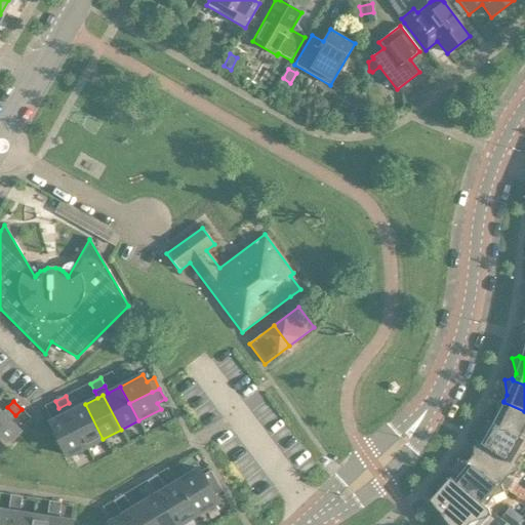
[(524,411),(503,402),(503,401),(502,401),(495,401),(496,416),(493,422),(493,423),(524,440),(524,411)]
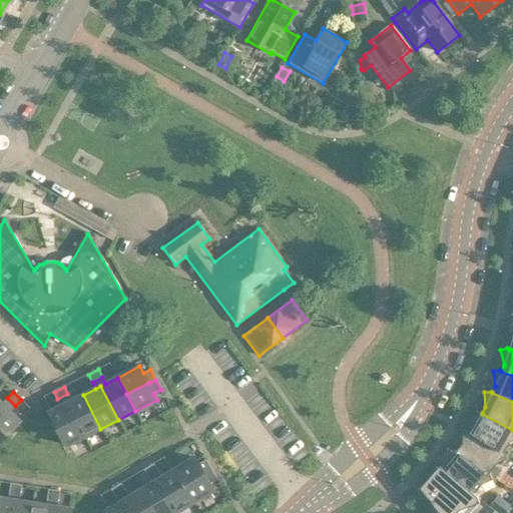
[(57,399),(61,406),(66,404),(83,438),(100,429),(83,395),(71,401),(67,394),(57,399)]
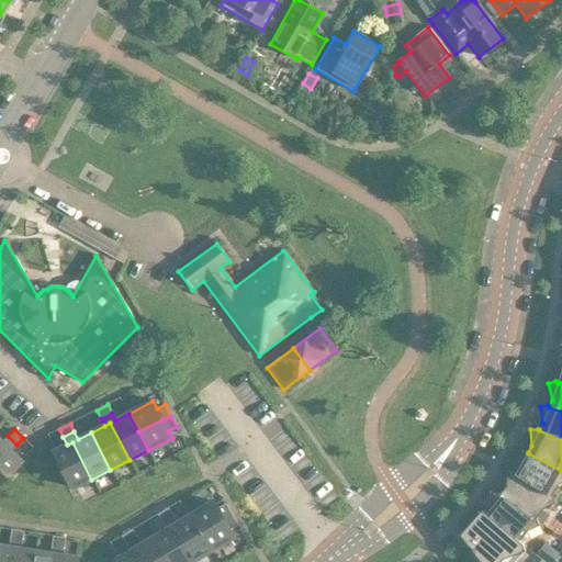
[(2,442),(7,447),(0,452),(0,484),(22,462),(11,451),(17,445),(8,436),(2,442)]
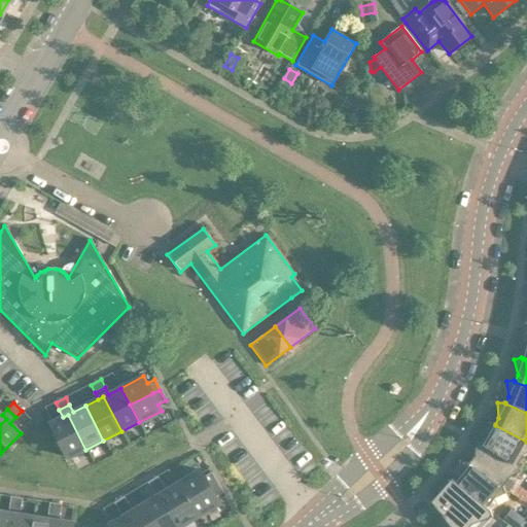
[(68,415),(63,417),(49,424),(67,459),(85,450),(68,415)]
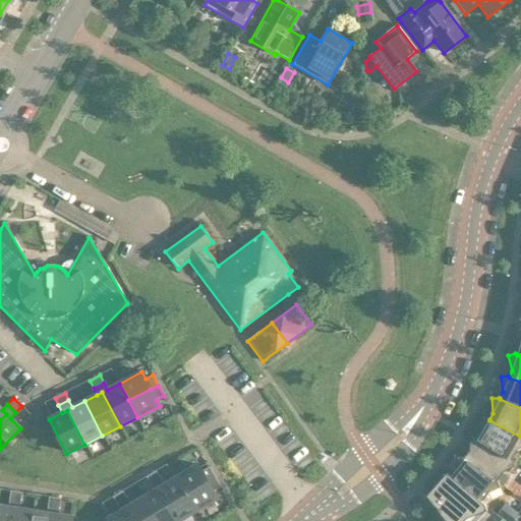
[(480,418),(481,433),(477,440),(510,460),(511,460),(516,451),(520,447),(520,437),(489,420),(489,419),(487,418),(480,418)]
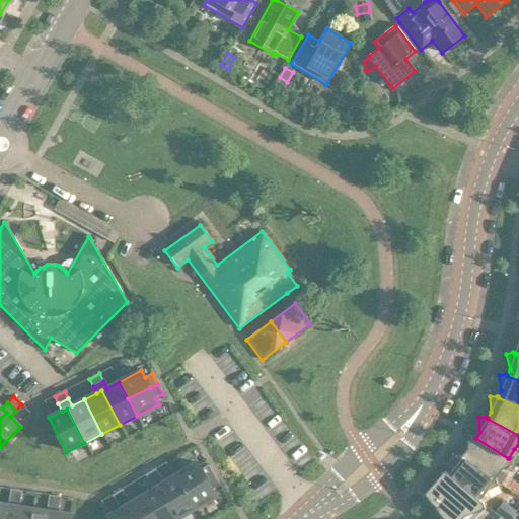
[(474,437),(467,436),(466,452),(463,457),(462,457),(494,480),(495,480),(500,485),(505,476),(499,472),(501,470),(512,464),(509,458),(508,458),(475,438),(474,437)]
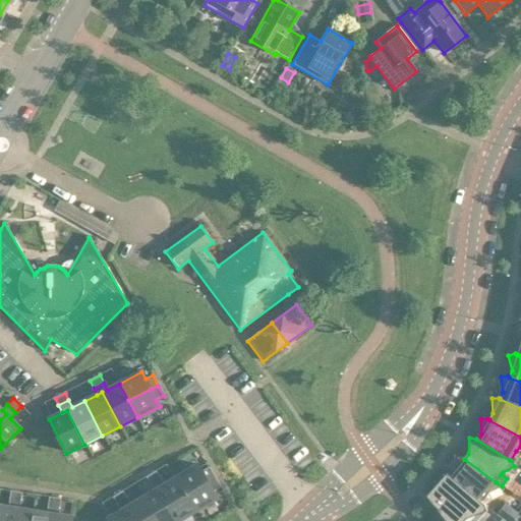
[(487,494),(500,487),(497,482),(496,482),(464,459),(465,459),(463,458),(456,457),(455,472),(450,477),(480,503),(487,494)]
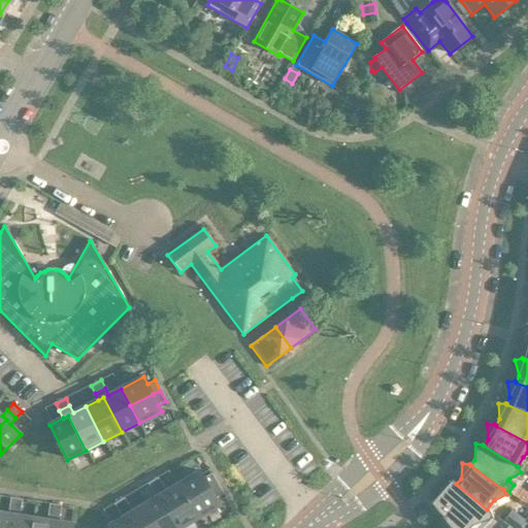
[(188,501),(210,488),(217,484),(210,473),(204,477),(200,471),(178,485),(188,501)]
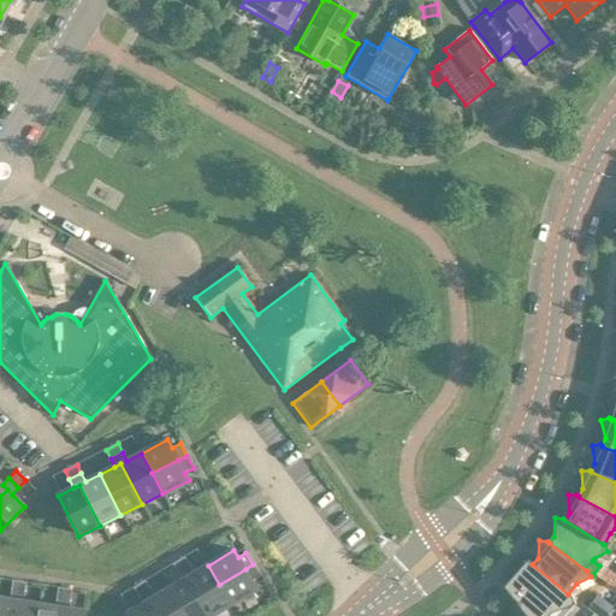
[(184,557),(172,564),(177,573),(189,566),(184,557)]
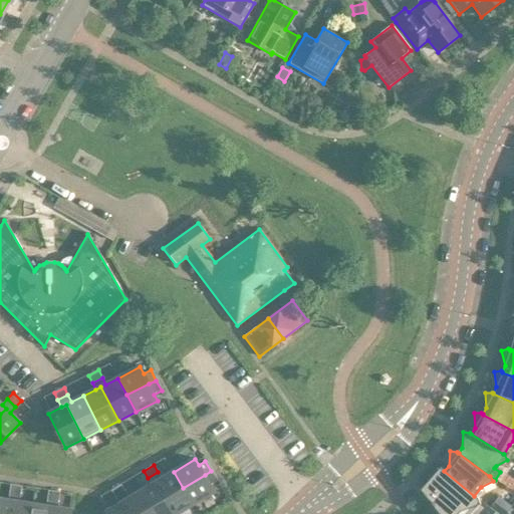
[(478,499),(474,496),(444,471),(440,468),(438,470),(436,468),(427,478),(429,480),(426,483),(427,489),(430,492),(426,496),(439,513),(446,507),(453,513),(470,513),(480,504),(478,499)]
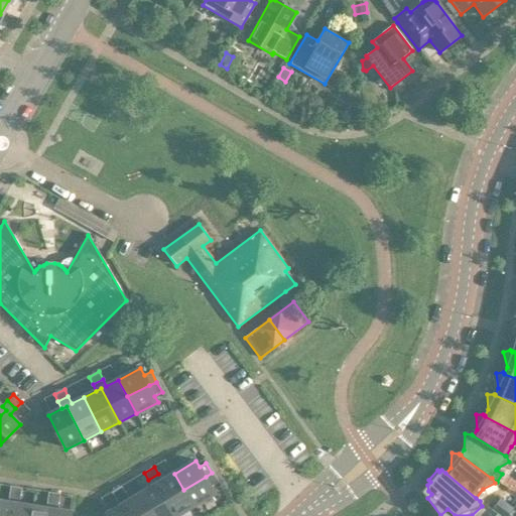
[(212,487),(219,483),(212,473),(206,477),(183,490),(194,506),(215,494),(212,487)]
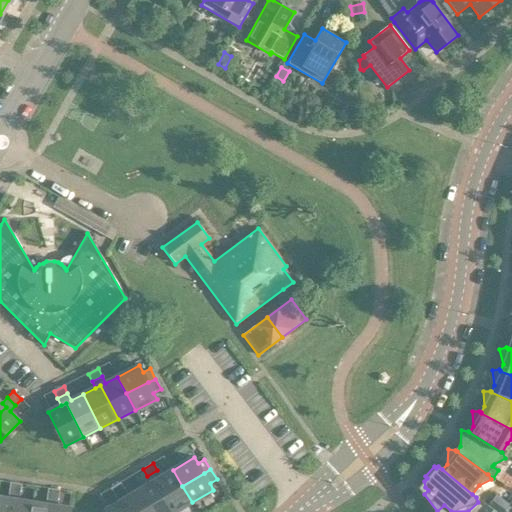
[(147,476),(151,483),(156,480),(175,511),(176,511),(192,502),(182,486),(173,470),(161,477),(157,470),(147,476)]
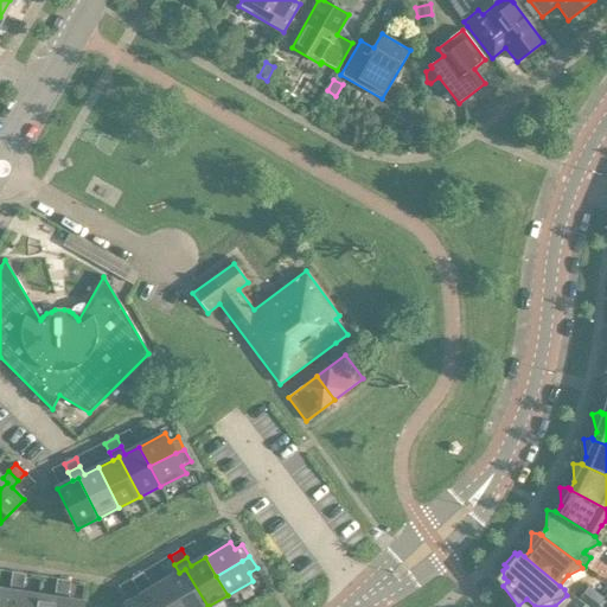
[(208,606),(185,569),(179,573),(166,580),(181,606),(208,606)]
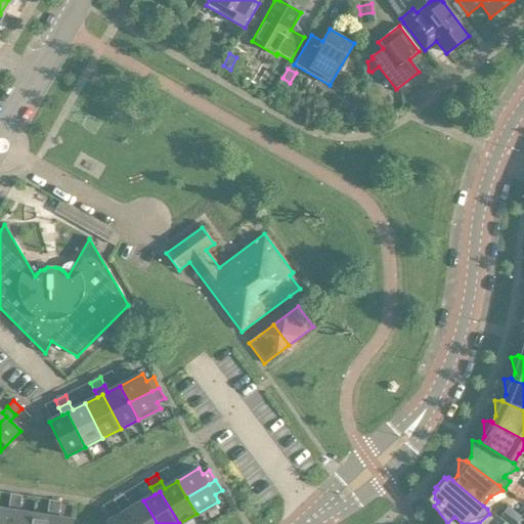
[(10,493),(9,501),(20,504),(22,495),(10,493)]
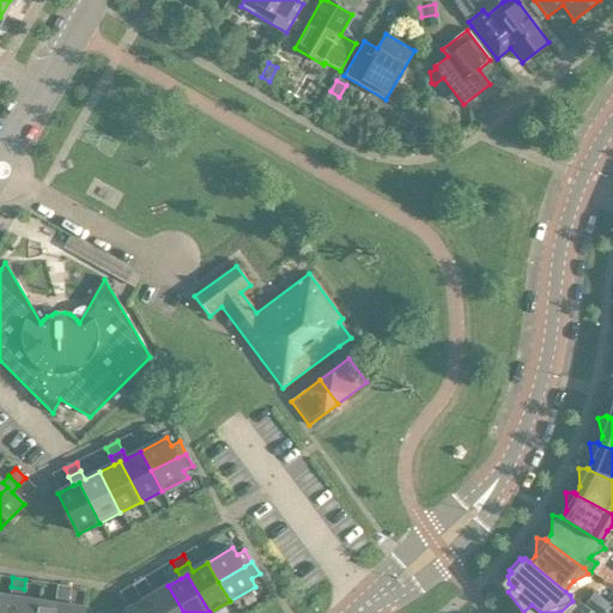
[(137,593),(149,587),(144,578),(132,586),(137,593)]
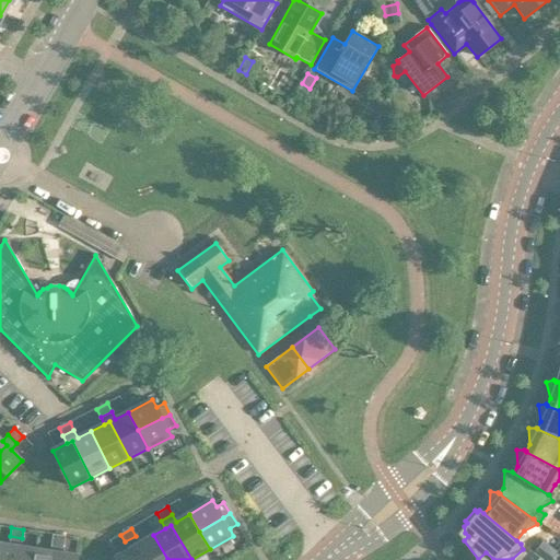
[(53,534),(51,543),(63,545),(65,536),(53,534)]
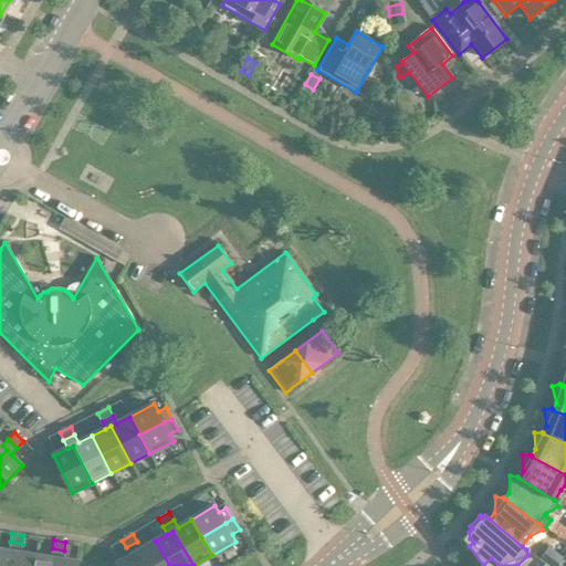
[(126,547),(130,555),(136,552),(144,565),(169,565),(155,541),(142,548),(137,542),(126,547)]
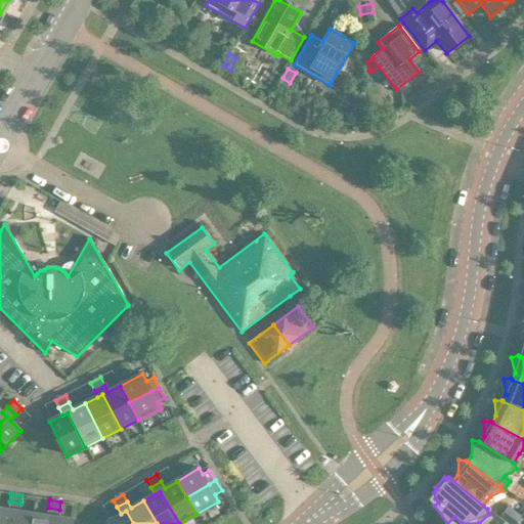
[(9,501),(7,510),(13,511),(10,523),(31,523),(33,514),(19,512),(20,504),(9,501)]
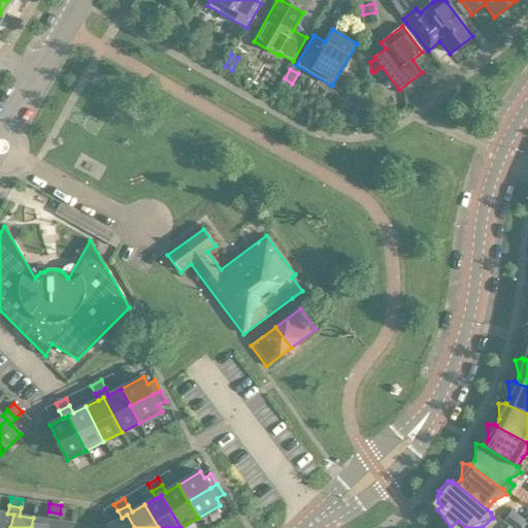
[(508,527),(509,527),(517,527),(523,521),(509,510),(501,522),(507,527),(508,527)]
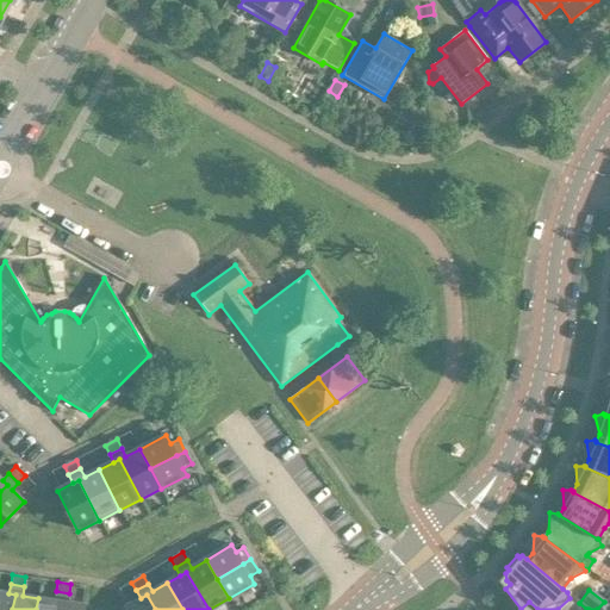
[(67,603),(69,593),(56,591),(54,601),(61,602),(58,609),(83,609),(85,605),(67,603)]
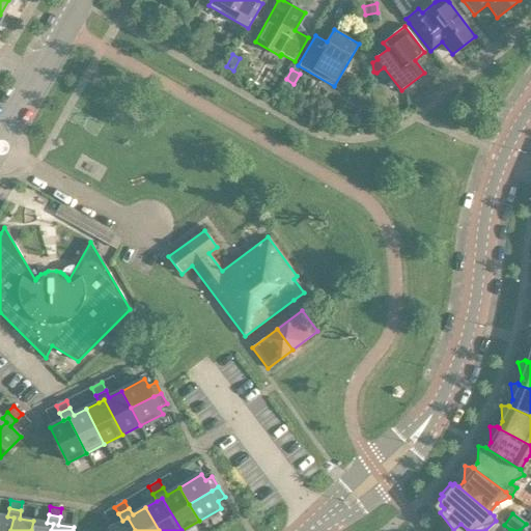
[(0,530),(10,530),(14,518),(7,516),(0,515),(0,530)]
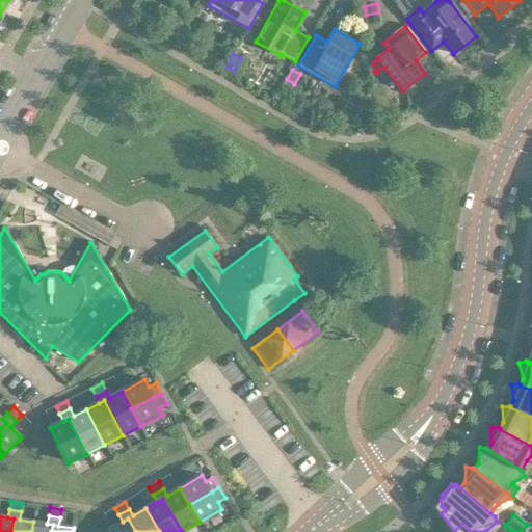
[(135,531),(128,519),(123,522),(110,530),(111,531),(135,531)]
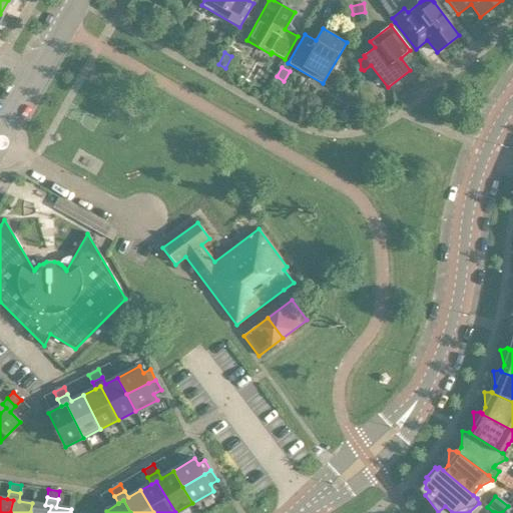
[(45,505),(32,503),(30,512),(49,512),(51,506),(45,505)]
